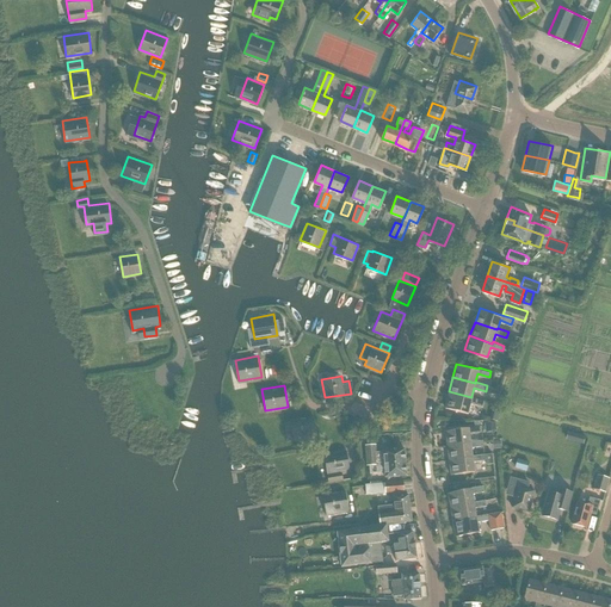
[(471,396),(471,397),(449,391),(445,406),(468,412),(470,402),(482,404),(483,398),(471,396)]
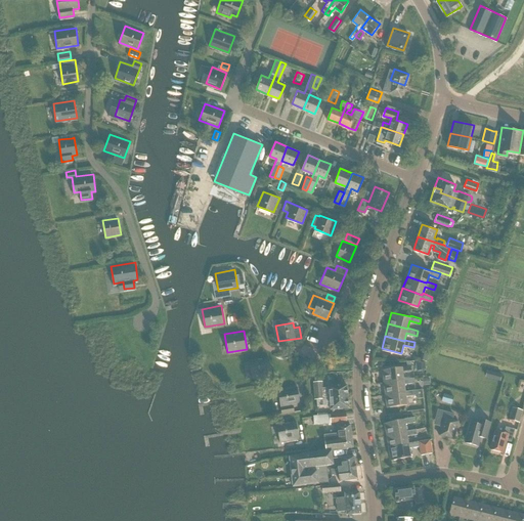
[(429,352),(422,351),(420,358),(427,359),(429,352)]
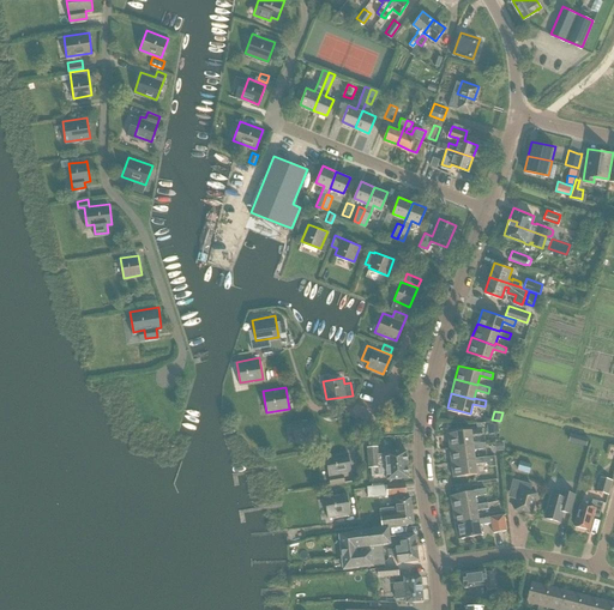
[(292,420),(295,441),(318,438),(314,416),(292,420)]
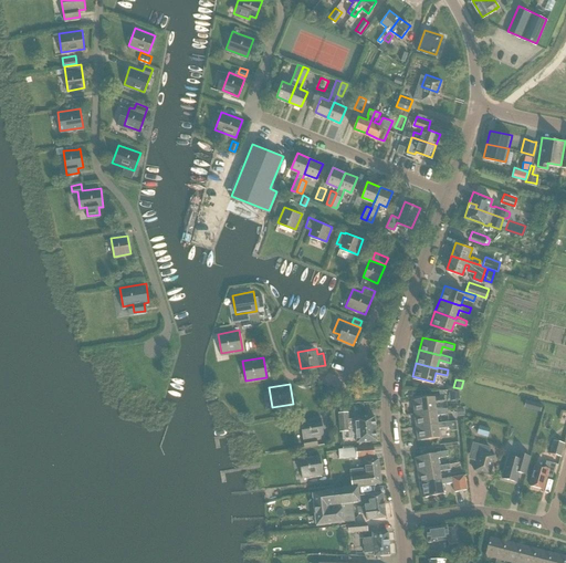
[(458,389),(449,391),(450,398),(460,397),(459,389),(458,389)]
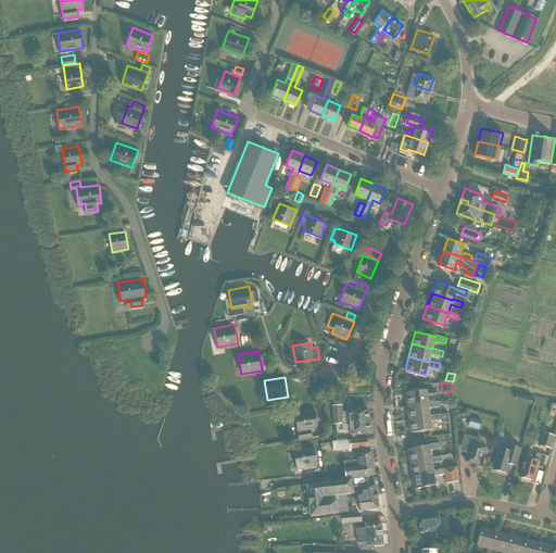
[(426,389),(405,391),(407,404),(428,402),(428,400),(427,393),(438,391),(438,386),(426,388),(426,389)]
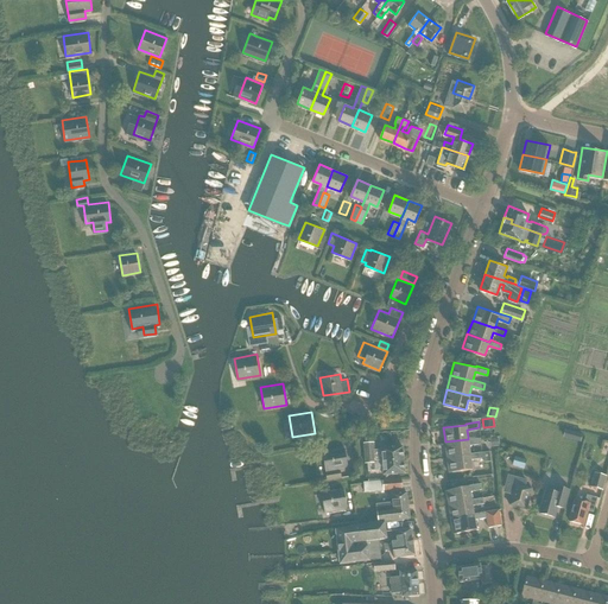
[(481,442),(480,436),(468,437),(468,439),(445,442),(447,456),(470,453),(470,451),(469,443),(481,442)]
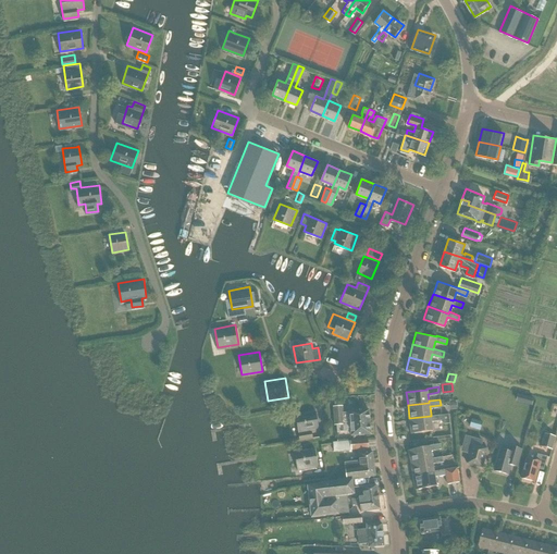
[(335,422),(336,422),(370,420),(369,408),(343,410),(343,404),(333,404),(335,422)]
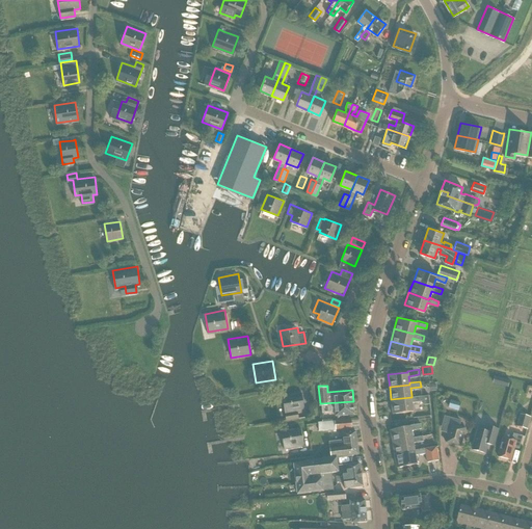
[(301,391),(282,394),(286,418),(298,416),(297,411),(304,408),(301,391)]
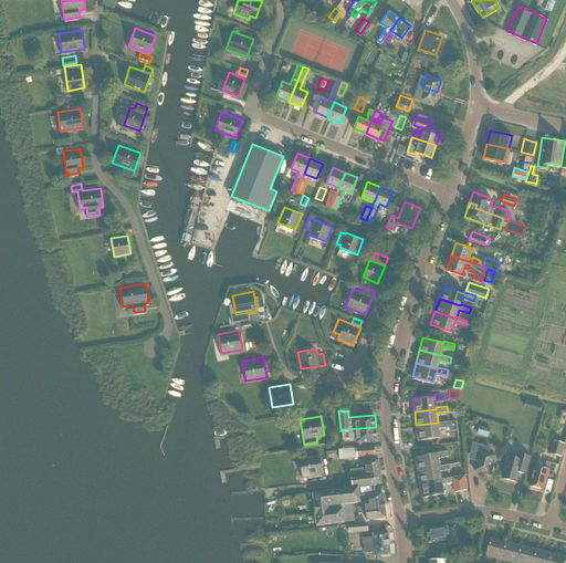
[(418,438),(439,436),(439,431),(457,429),(456,418),(438,420),(438,423),(416,425),(418,438)]
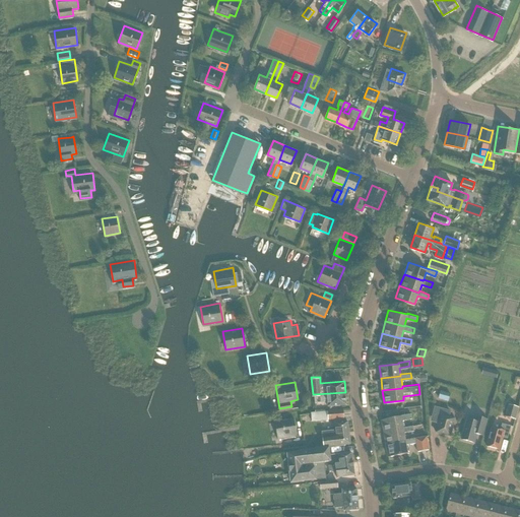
[(328,404),(346,403),(345,392),(314,394),(315,401),(324,400),(324,399),(327,399),(328,404)]
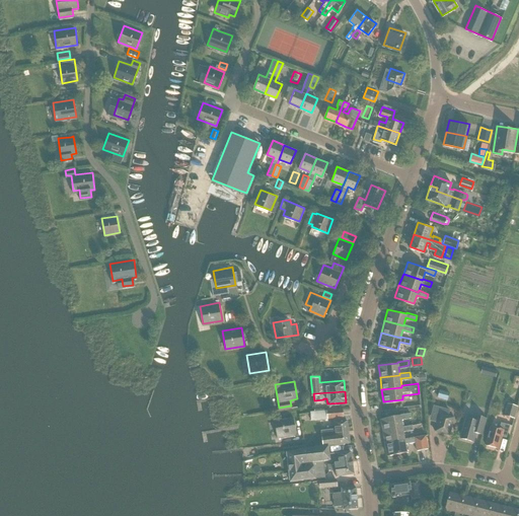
[(504,414),(514,416),(517,404),(507,401),(504,414)]
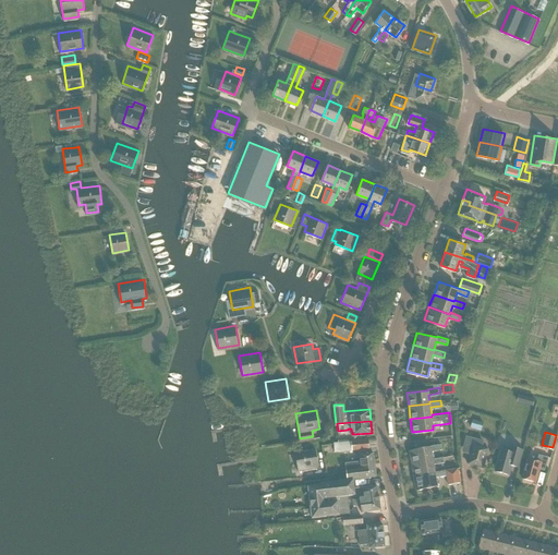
[(334,449),(352,448),(359,447),(360,451),(360,460),(346,461),(348,478),(376,474),(373,450),(370,450),(368,438),(334,441),(334,449)]
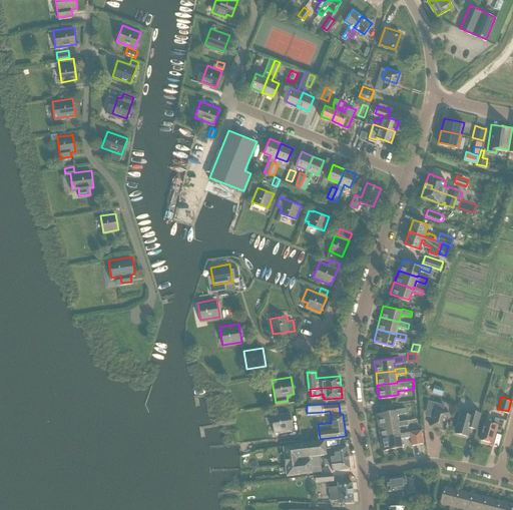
[(398,421),(398,420),(396,413),(406,411),(406,407),(395,408),(395,409),(376,413),(378,425),(398,421)]
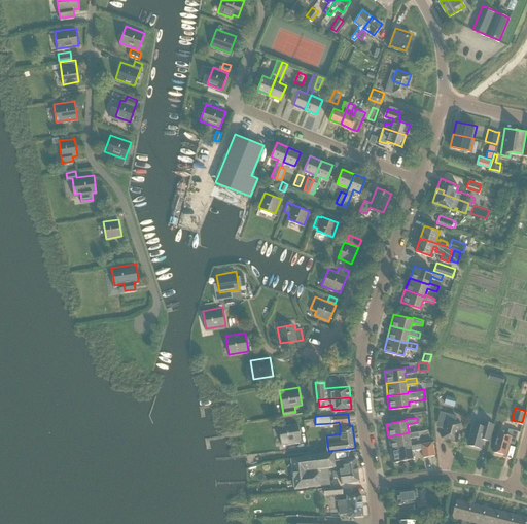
[(442,437),(456,440),(460,422),(447,418),(442,437)]
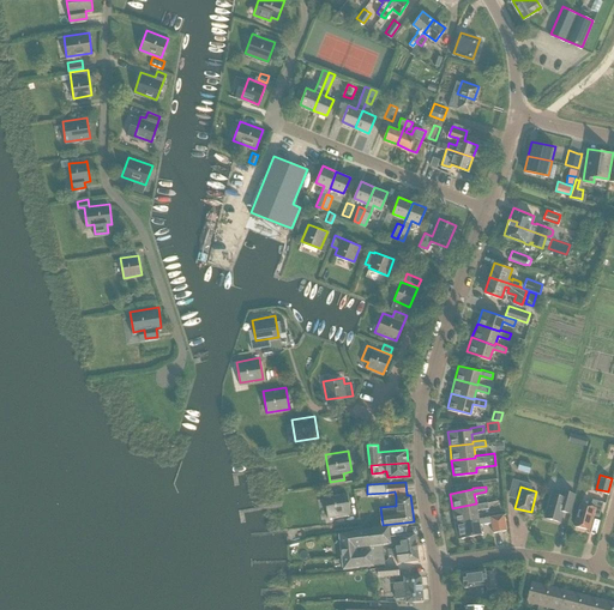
[(560,495),(551,493),(545,515),(560,520),(564,509),(570,512),(576,493),(563,489),(560,495)]
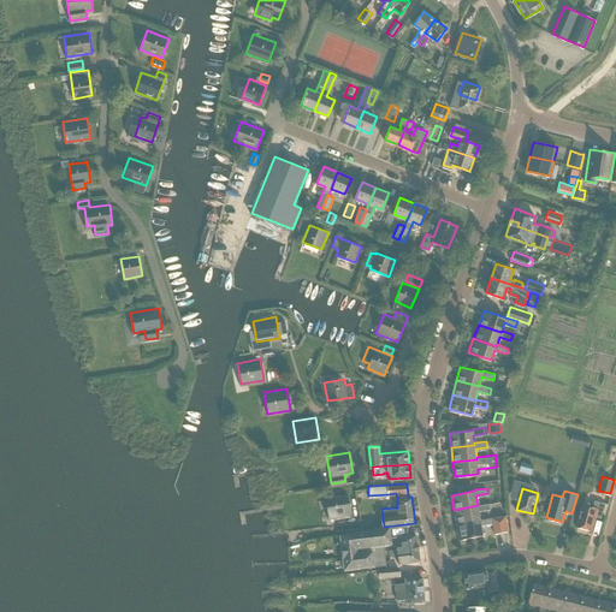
[(325,497),(329,517),(351,514),(348,492),(325,497)]
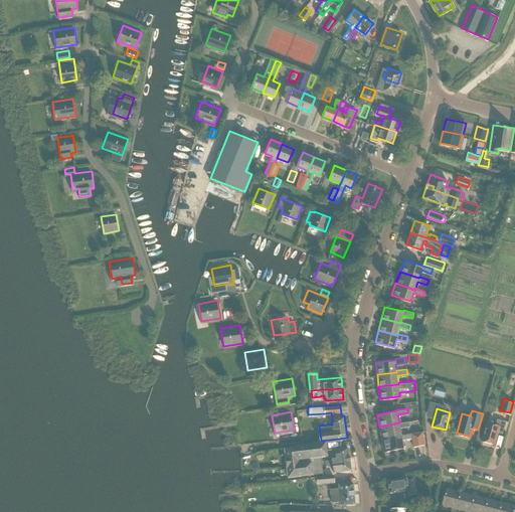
[(497,431),(503,433),(506,419),(497,416),(495,423),(487,421),(482,440),(494,443),(497,431)]
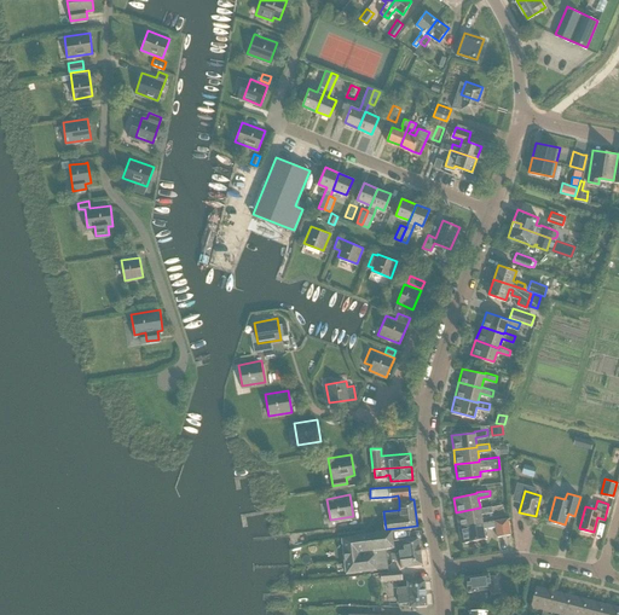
[(458,527),(482,522),(482,521),(480,512),(493,510),(492,504),(480,506),(480,508),(456,512),(458,527)]
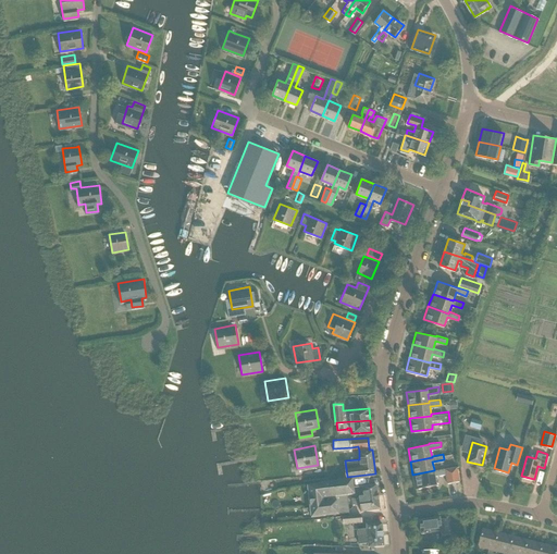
[(458,464),(445,466),(448,481),(461,479),(458,464)]
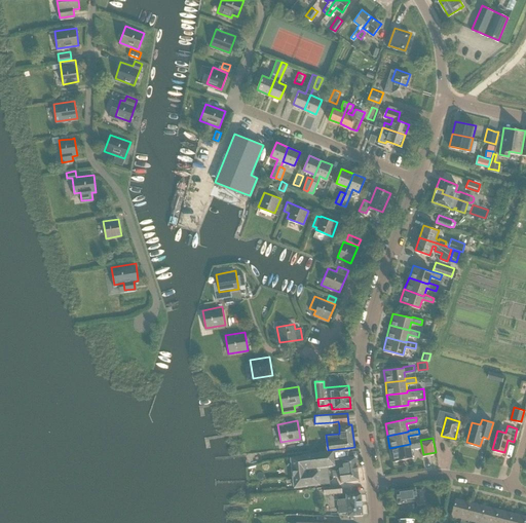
[(421,446),(420,441),(410,443),(410,444),(389,448),(392,460),(412,456),(411,448),(421,446)]
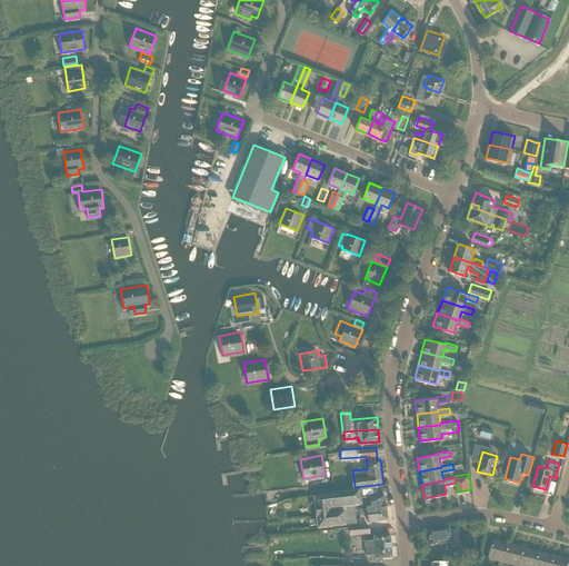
[(355,508),(355,504),(362,503),(360,487),(328,490),(328,492),(313,494),(318,526),(357,522),(355,508)]
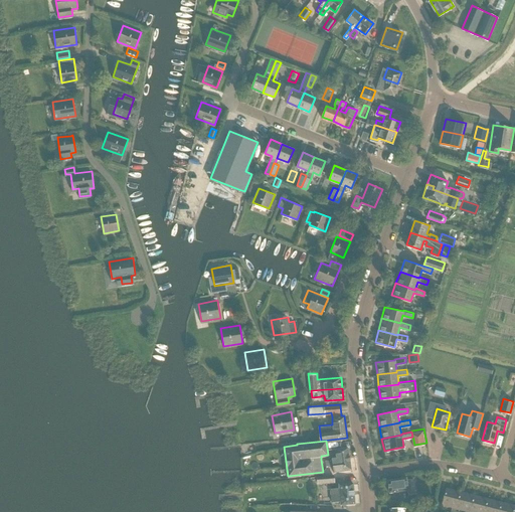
[(333,464),(334,471),(351,469),(348,447),(335,448),(336,450),(331,451),(332,458),(325,459),(326,465),(333,464)]
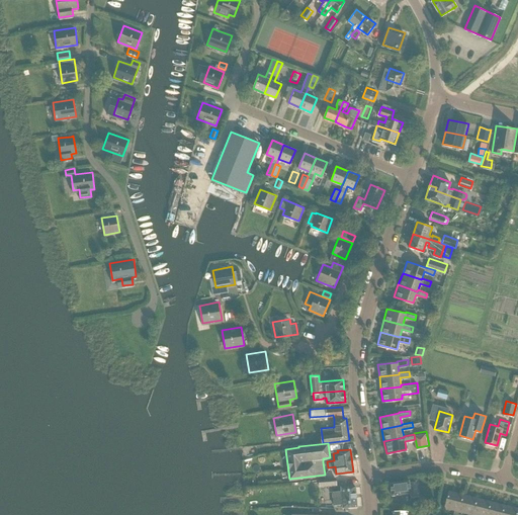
[(336,484),(336,477),(318,478),(319,486),(336,484)]
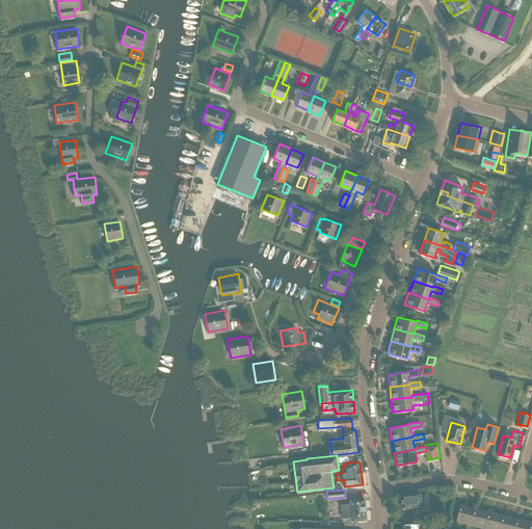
[(421,505),(422,509),(428,508),(426,494),(420,495),(420,492),(400,495),(402,507),(421,505)]
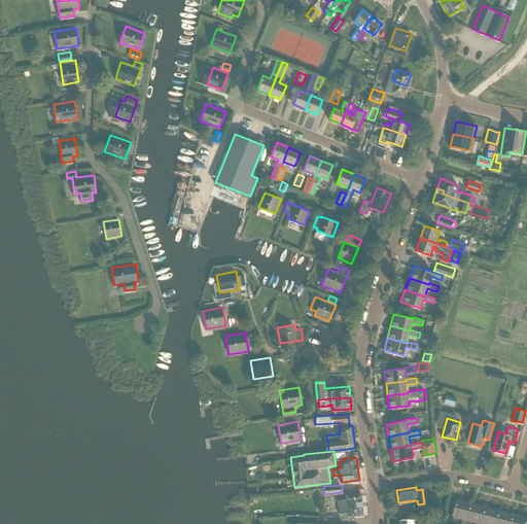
[(347,494),(347,498),(338,498),(339,514),(348,514),(348,516),(363,514),(361,493),(347,494)]
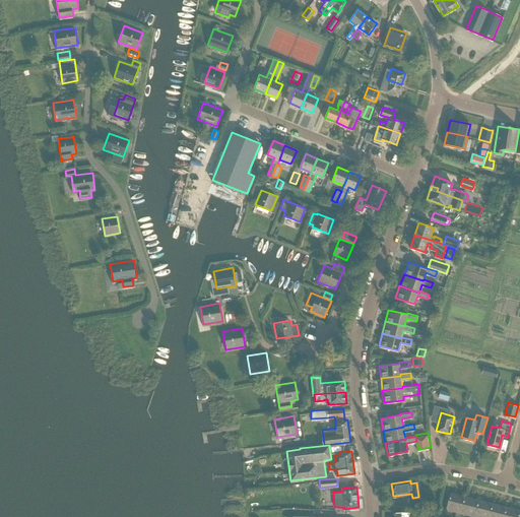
[(454,516),(459,516),(460,512),(464,495),(450,492),(446,508),(456,511),(454,516)]
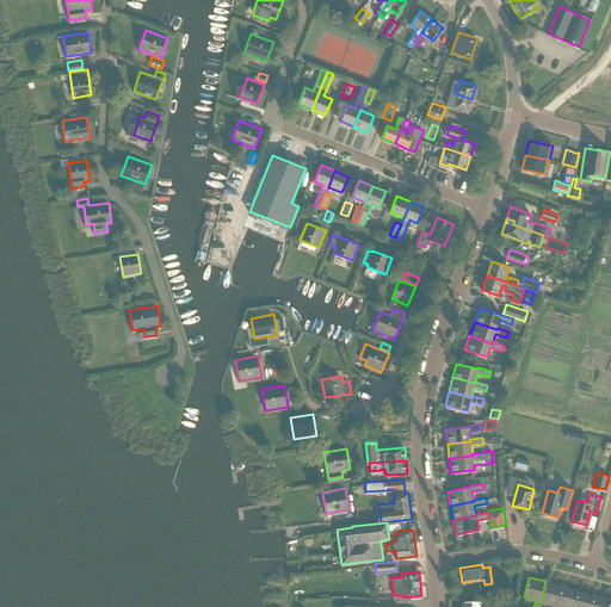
[(557,605),(562,586),(545,581),(541,601),(553,604),(550,606),(556,606),(557,605)]
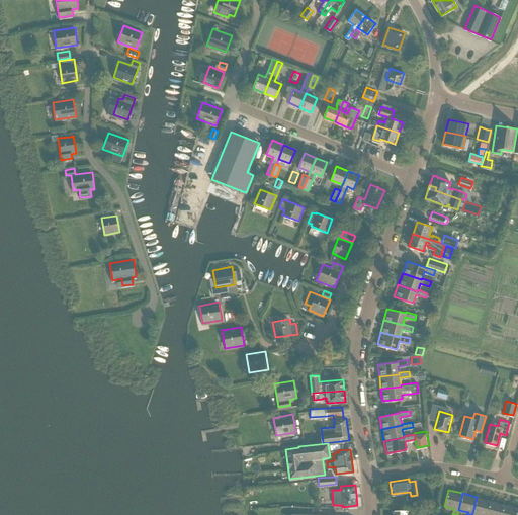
[(486,514),(490,500),(477,497),(472,513),(479,514),(486,514)]
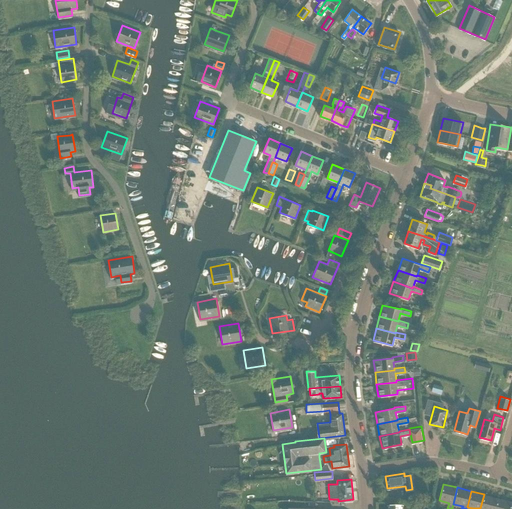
[(495,508),(498,498),(484,494),(480,508),(495,508)]
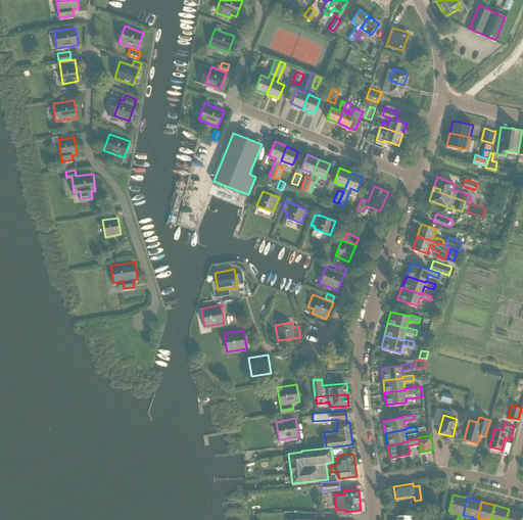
[(520,519),(522,512),(509,509),(506,519),(520,519)]
